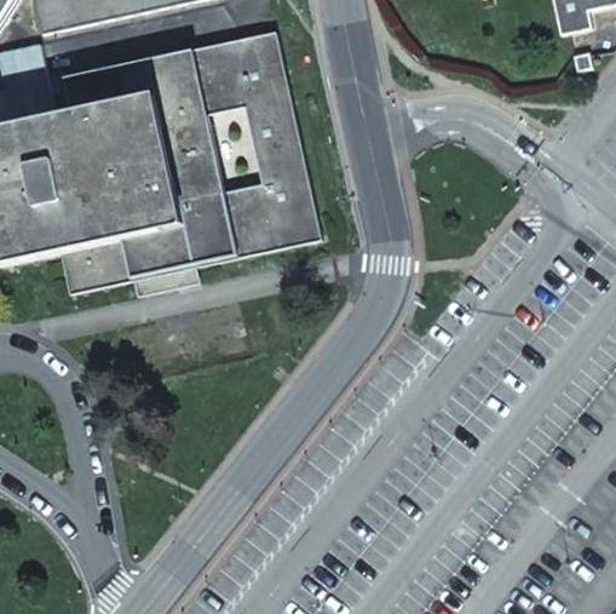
[(0,29),(19,0),(0,0),(0,29)]
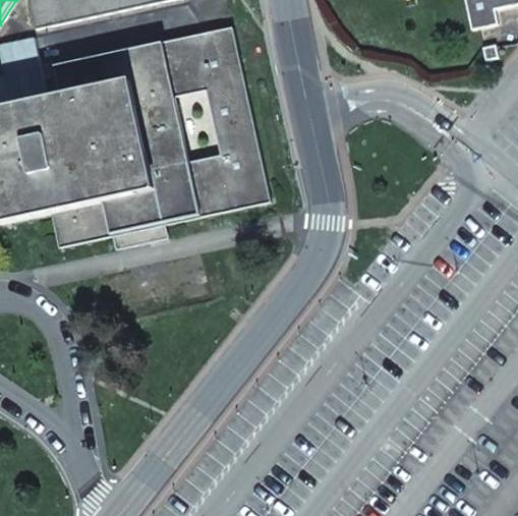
[(30,0),(37,27),(160,0),(30,0)]
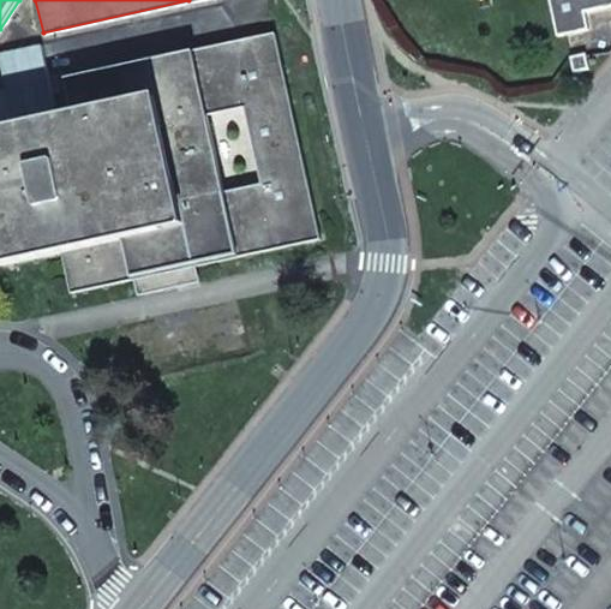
[(549,0),(556,31),(587,24),(583,7),(610,0),(549,0)]
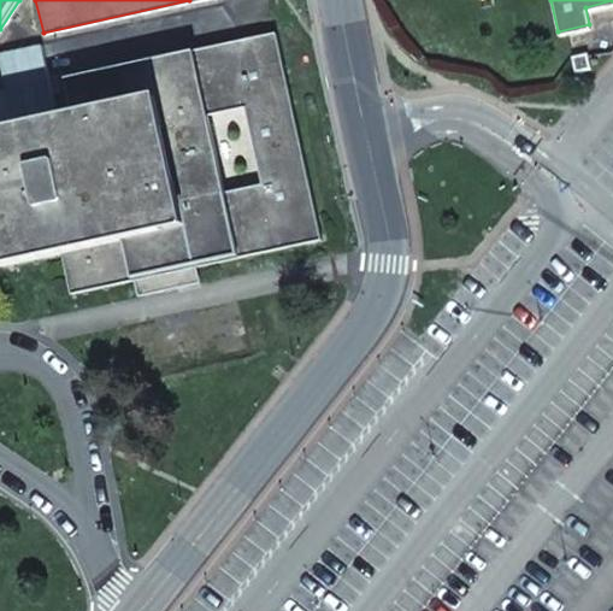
[(0,259),(62,247),(71,288),(134,275),(153,270),(155,281),(177,276),(175,265),(194,262),(319,234),(275,30),(69,75),(77,117),(0,133),(0,259)]
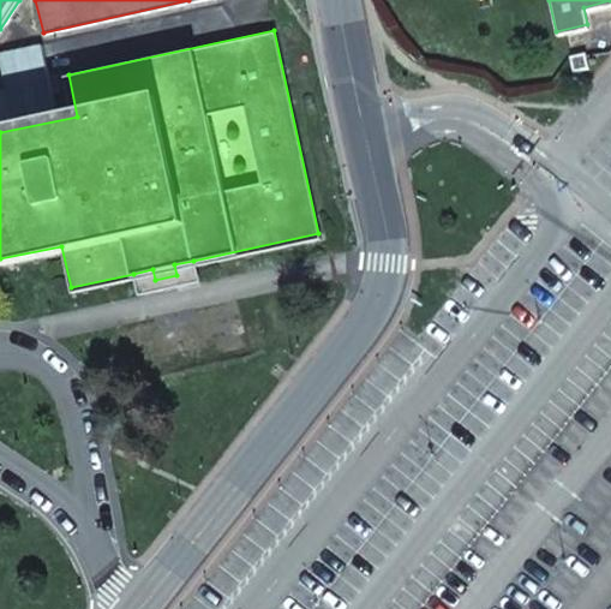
[(585,49),(569,53),(573,67),(587,64),(585,49)]
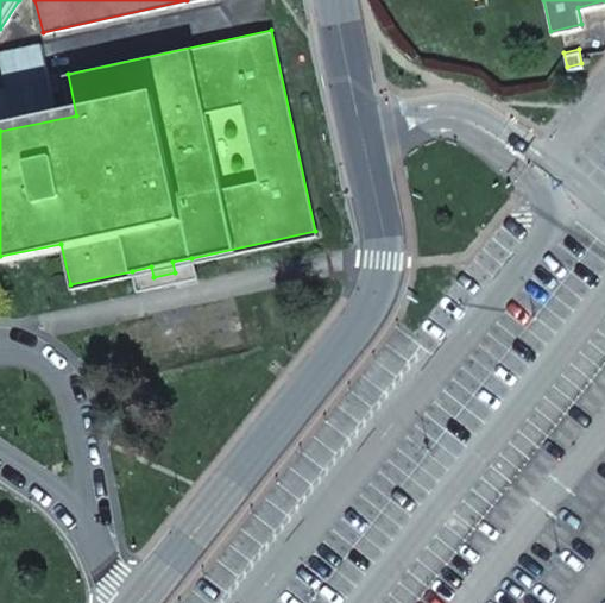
[(195,274),(191,258),(172,262),(175,272),(153,277),(151,267),(132,271),(136,287),(195,274)]
